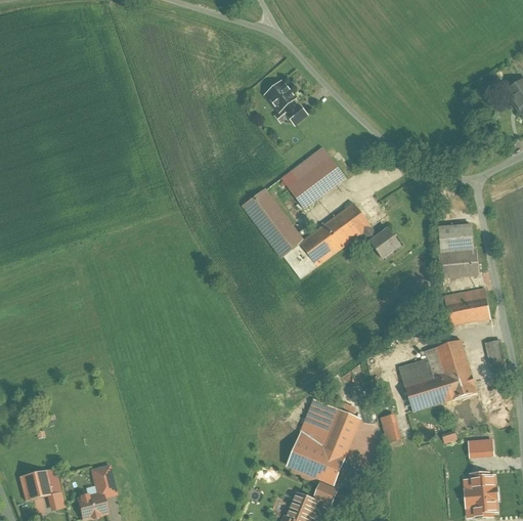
[(522,77),(522,78),(505,90),(522,116),(522,77)]
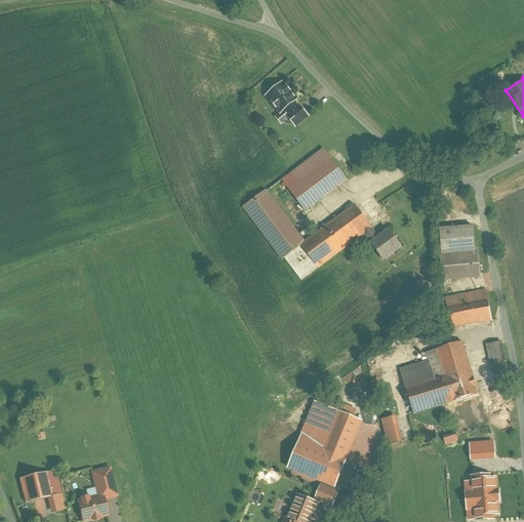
[(295,97),(279,81),(263,97),(277,112),(279,110),(285,115),(282,118),(292,129),(308,114),(297,104),(293,109),(289,104),(295,97)]
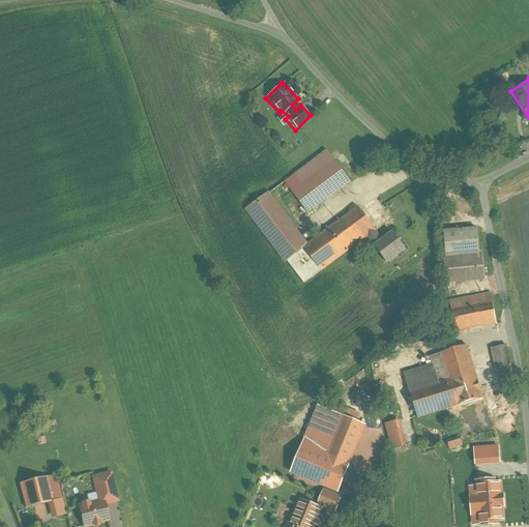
[(349,178),(326,148),(296,170),(284,179),(306,209),(349,178)]
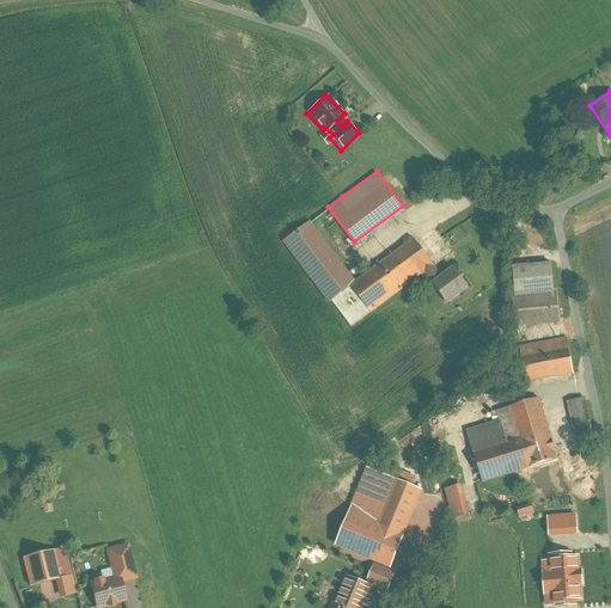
[(353,280),(309,220),(283,239),(329,299),(331,298),(352,324),(401,287),(423,269),(432,263),(413,235),(353,280)]
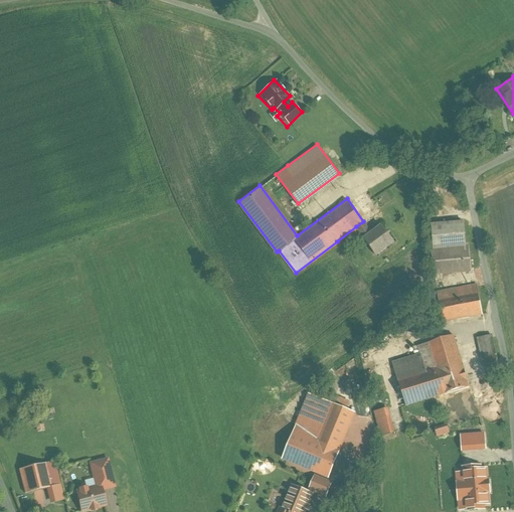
[(356,226),(363,236),(370,231),(363,221),(356,226)]
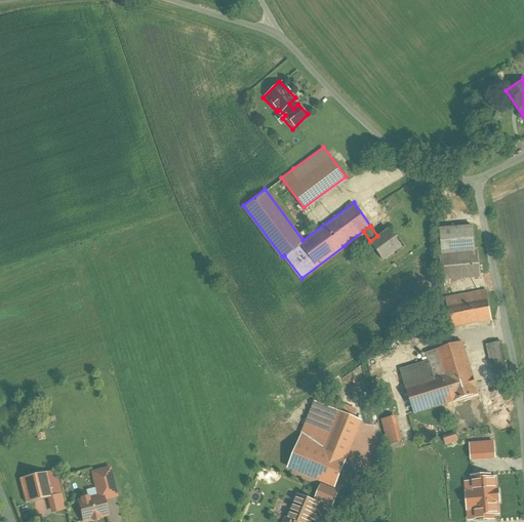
[(470,226),(438,228),(442,279),(481,276),(478,249),(472,250),(470,226)]
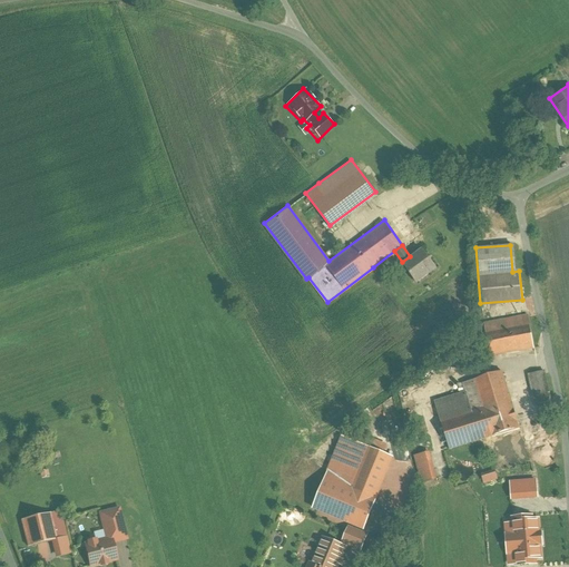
[(421,247),(410,256),(402,262),(414,279),(425,271),(427,272),(434,265),(421,247)]
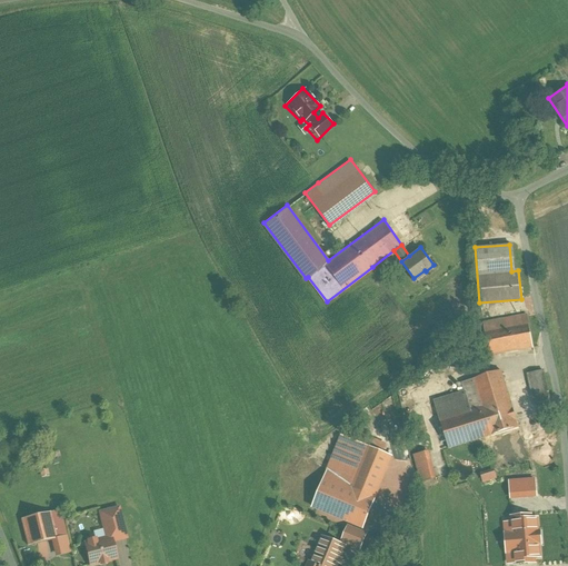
[(487,354),(531,345),(525,314),(480,321),(487,354)]
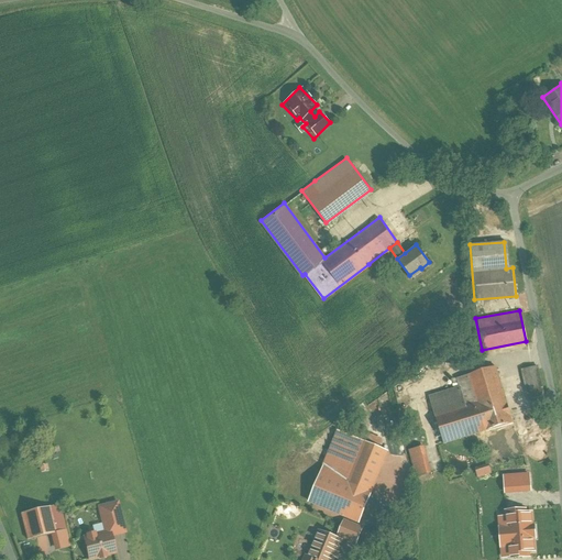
[(536,363),(521,368),(528,397),(542,394),(537,366),(536,363)]
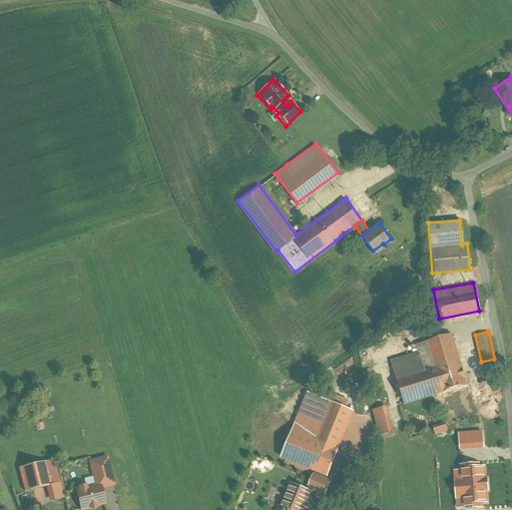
[(441,390),(466,382),(451,332),(416,343),(418,351),(390,360),(403,402),(441,390)]
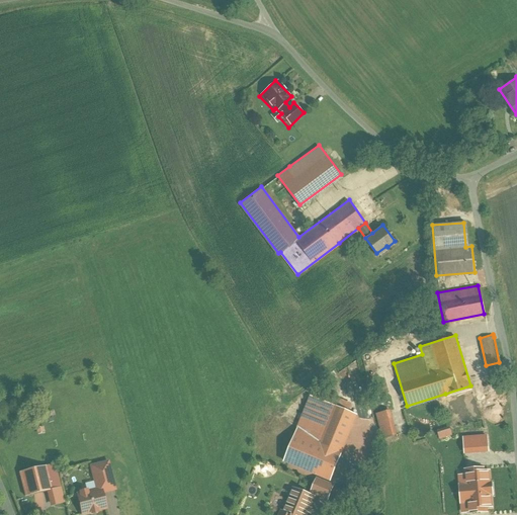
[(470,385),(445,394),(454,423),(480,415),(470,385)]
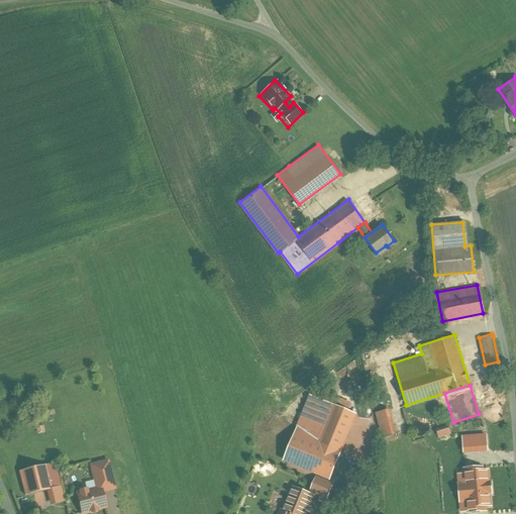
[(338,451),(354,412),(345,408),(309,393),(283,457),(329,477),(339,451),(338,451)]
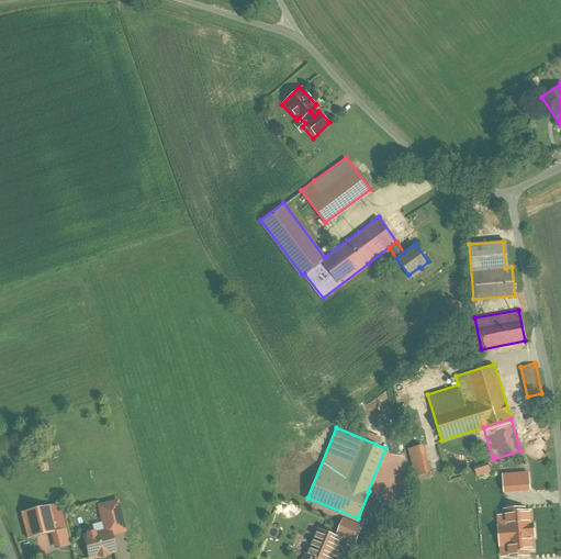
[(423,444),(408,447),(415,473),(429,469),(423,444)]
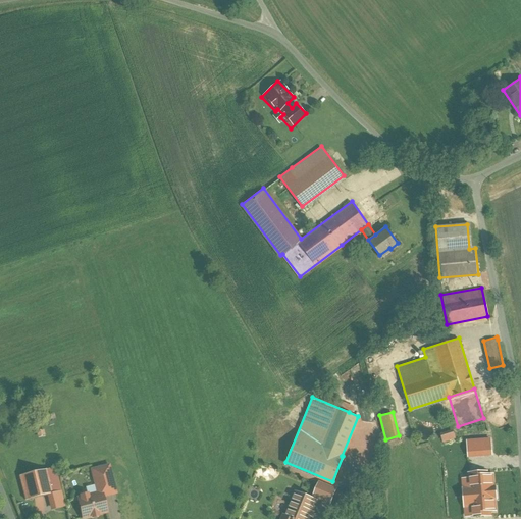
[(108,463),(91,467),(96,491),(101,489),(102,495),(115,490),(108,463)]
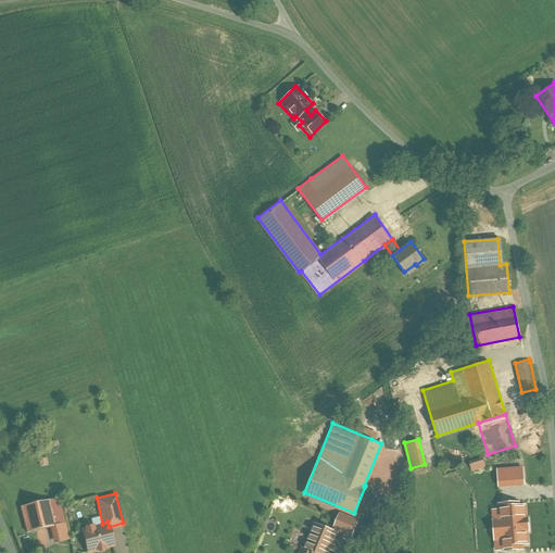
[(48,498),(20,504),(26,530),(36,527),(54,523),(50,505),(48,498)]
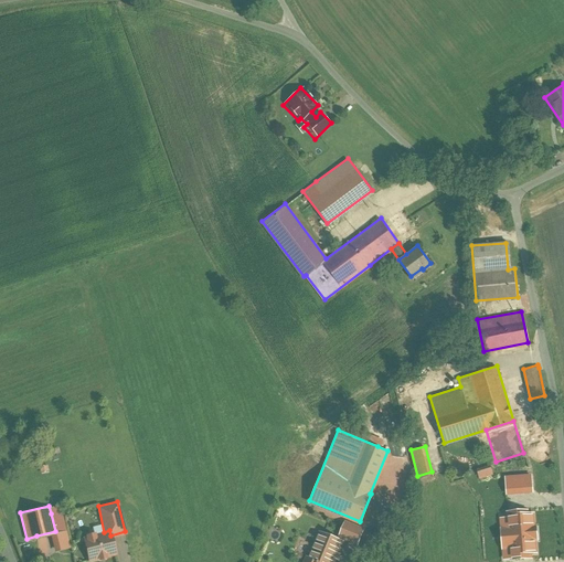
[(86,537),(83,538),(88,559),(98,555),(105,554),(115,552),(110,536),(109,530),(104,532),(94,534),(93,532),(86,534),(86,537)]
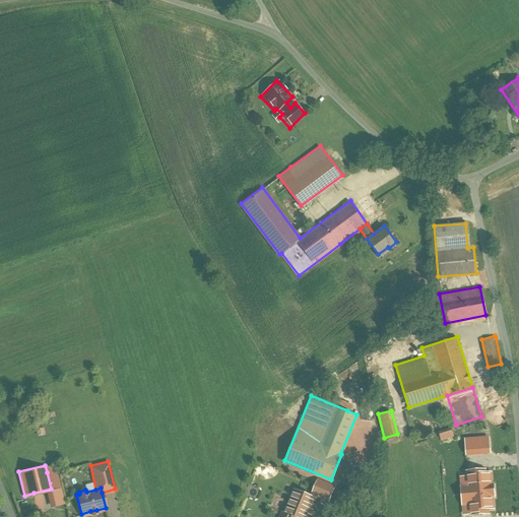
[(305,516),(314,497),(294,489),(283,512),(281,511),(279,516),(305,516)]
